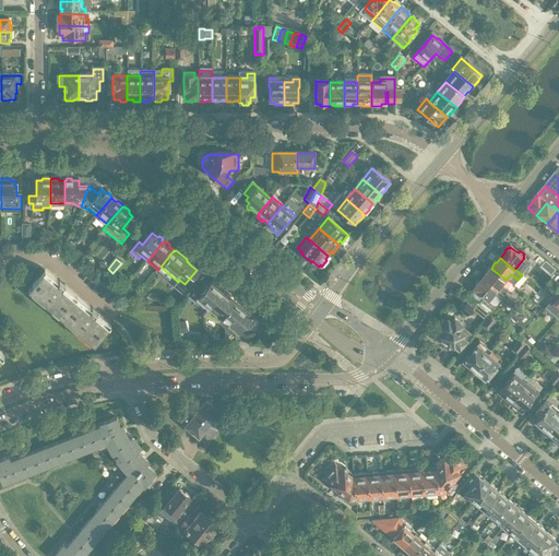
[(487,274),(483,279),(504,297),(508,292),(500,286),(506,280),(491,269),(490,270),(489,270),(487,273),(487,274)]
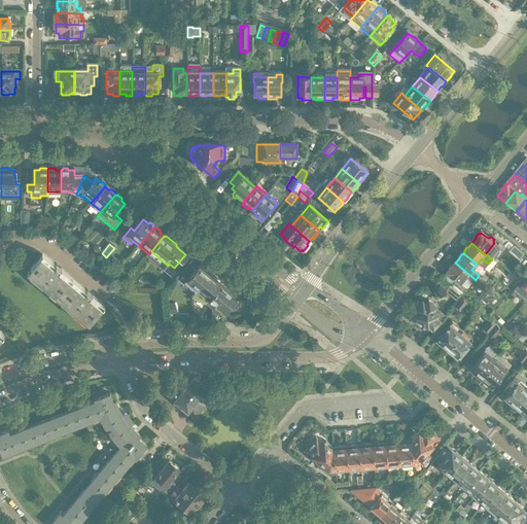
[(55,268),(48,263),(41,256),(27,274),(36,281),(37,280),(50,290),(49,292),(58,300),(72,282),(59,271),(60,270),(57,267),(55,268)]
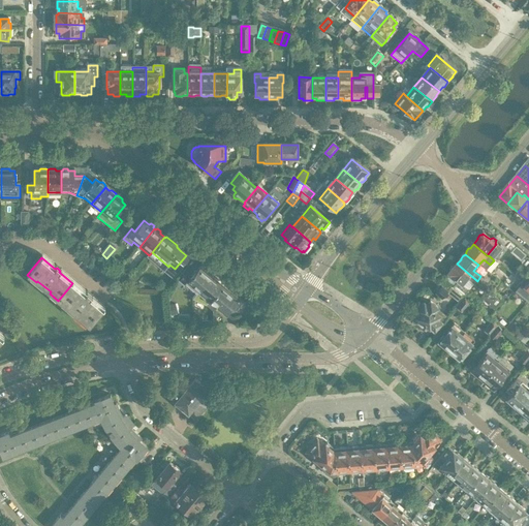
[(477,281),(457,264),(453,269),(452,269),(449,272),(449,273),(448,274),(458,282),(462,285),(467,279),(473,285),(477,281)]
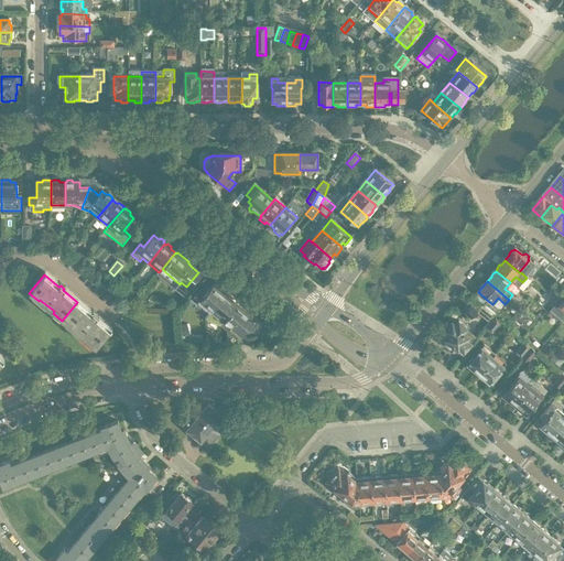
[(226,295),(214,284),(204,295),(198,291),(191,301),(196,305),(198,304),(210,314),(226,295)]
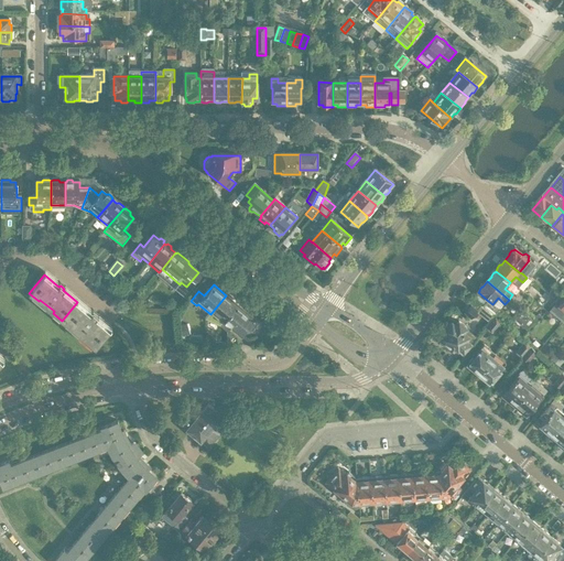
[(561,288),(556,284),(548,293),(553,298),(561,288)]
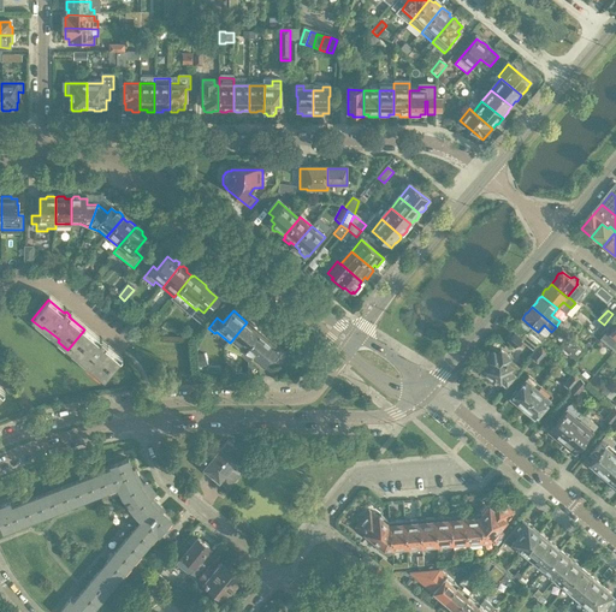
[(266,338),(247,322),(230,343),(243,354),(246,351),(252,343),(258,348),(266,338)]
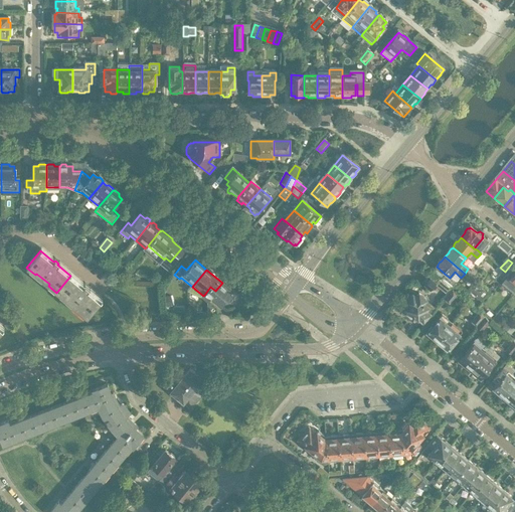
[(514,294),(514,273),(510,280),(507,277),(502,284),(514,294)]
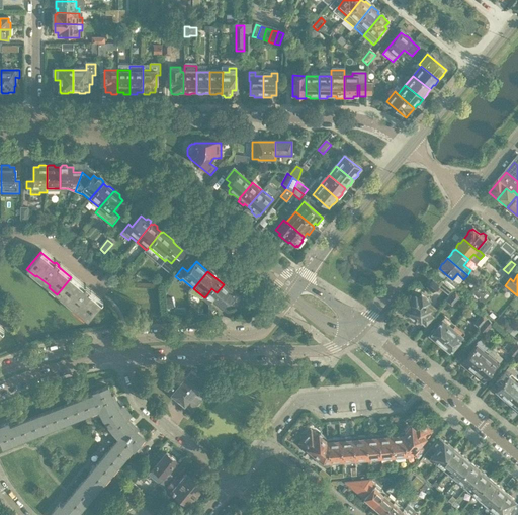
[(448,276),(444,280),(455,290),(458,285),(452,279),(448,276)]
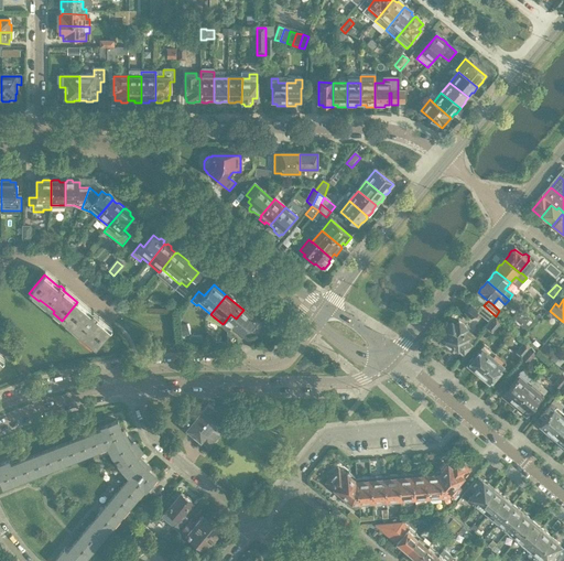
[(91,314),(77,302),(62,321),(72,328),(73,326),(87,338),(86,340),(96,348),(110,330),(96,317),(97,316),(94,313),(91,314)]
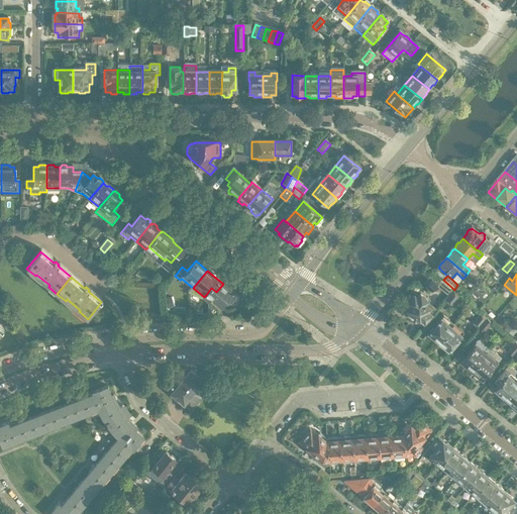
[(431,281),(428,280),(424,285),(426,287),(425,288),(431,293),(433,291),(437,286),(431,281)]
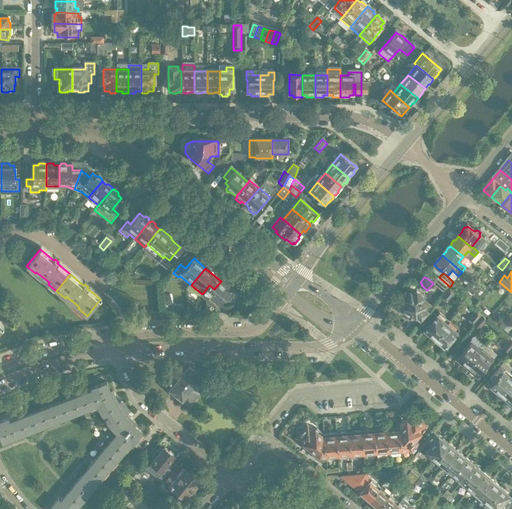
[(448,289),(436,279),(433,283),(429,288),(440,298),(448,289)]
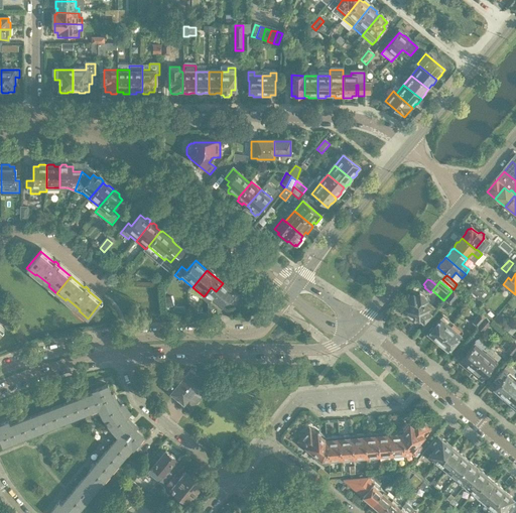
[(238,296),(234,292),(239,287),(234,282),(229,288),(223,283),(216,291),(211,287),(206,294),(204,296),(202,299),(210,306),(214,301),(219,305),(221,306),(222,306),(224,305),(225,305),(226,305),(227,304),(228,303),(229,302),(230,301),(232,303),(238,296)]
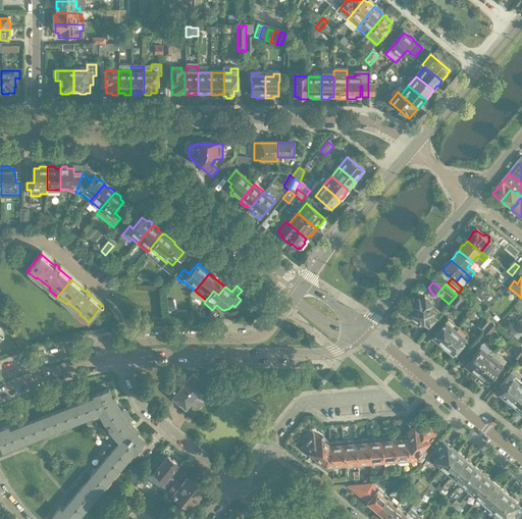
[(482,289),(475,297),(487,307),(494,298),(482,289)]
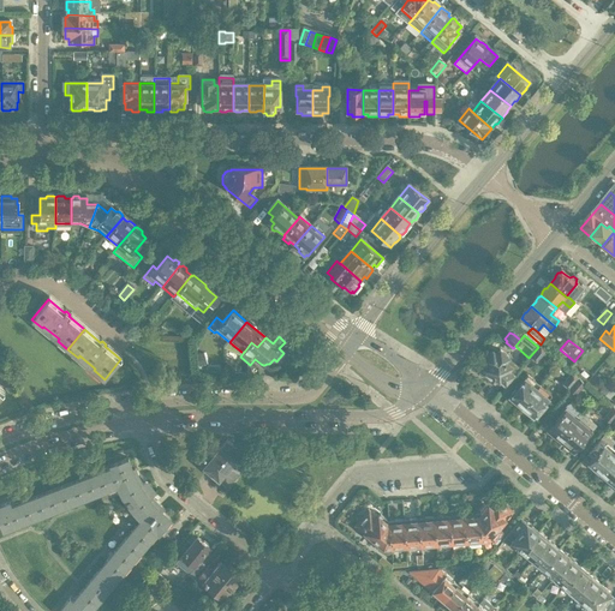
[(539,347),(530,359),(537,365),(547,353),(539,347)]
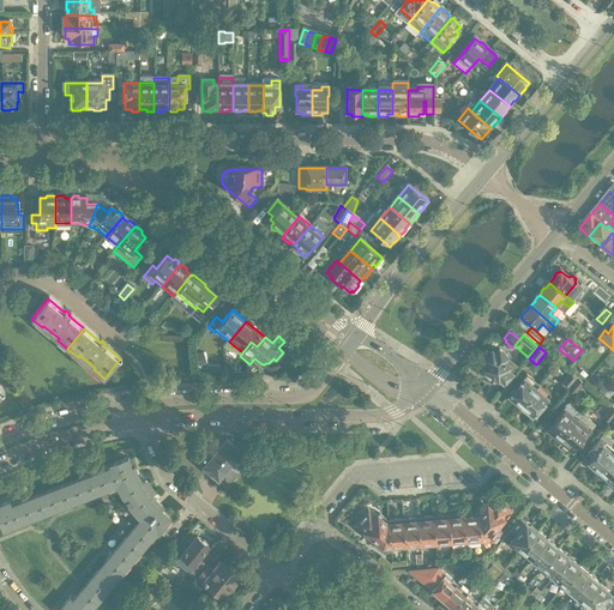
[(492,352),(481,366),(486,369),(481,374),(489,381),(491,380),(497,386),(511,368),(510,367),(512,364),(507,360),(509,358),(499,351),(497,356),(492,352)]
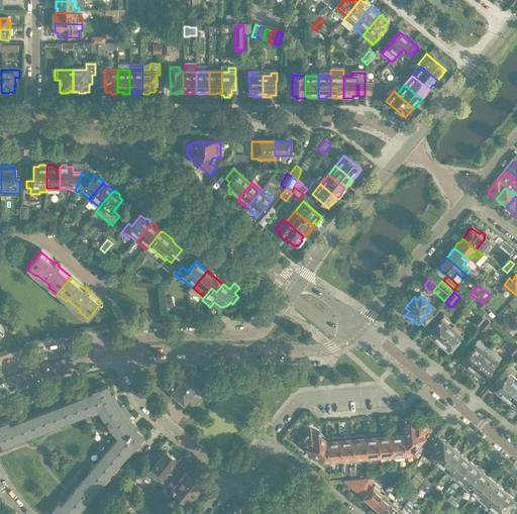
[(171,299),(164,302),(167,310),(174,308),(171,299)]
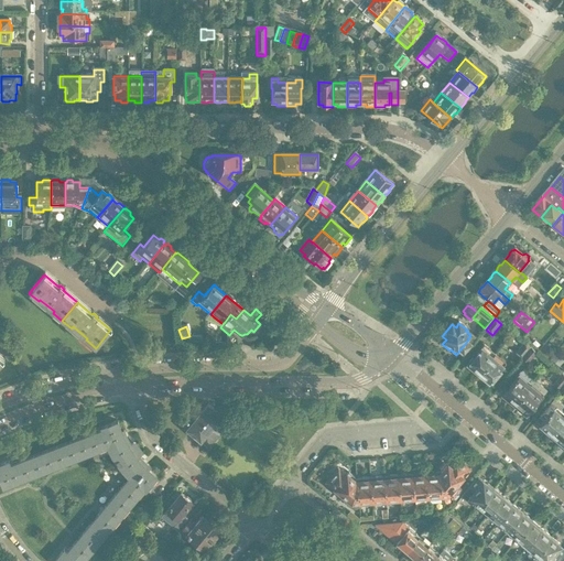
[(521,359),(531,348),(524,344),(522,347),(516,354),(521,359)]
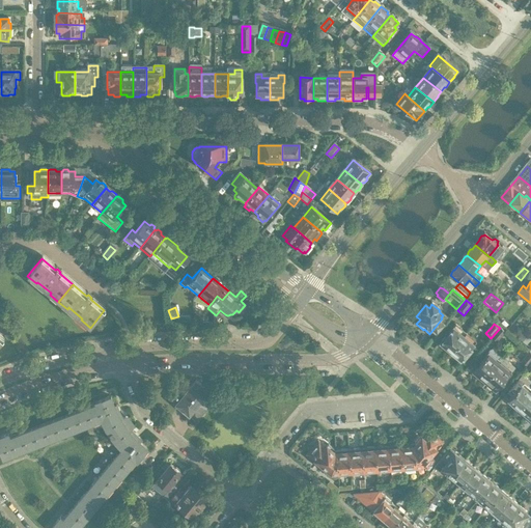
[(464,337),(458,333),(460,330),(455,326),(441,343),(444,346),(443,348),(450,353),(464,337)]
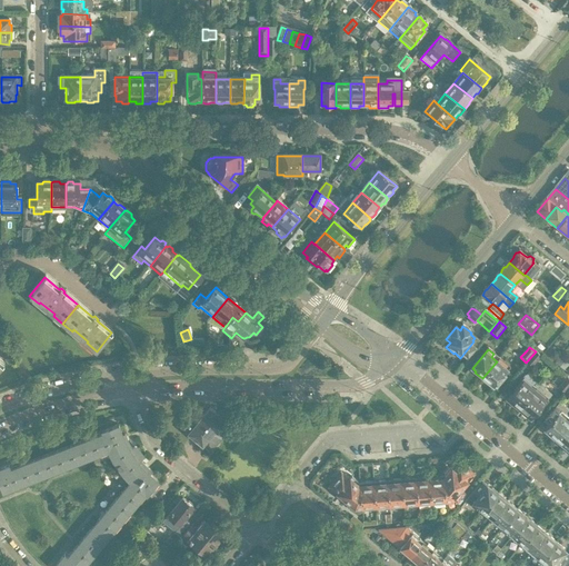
[(549,350),(545,356),(543,356),(552,364),(558,356),(550,349),(549,350)]
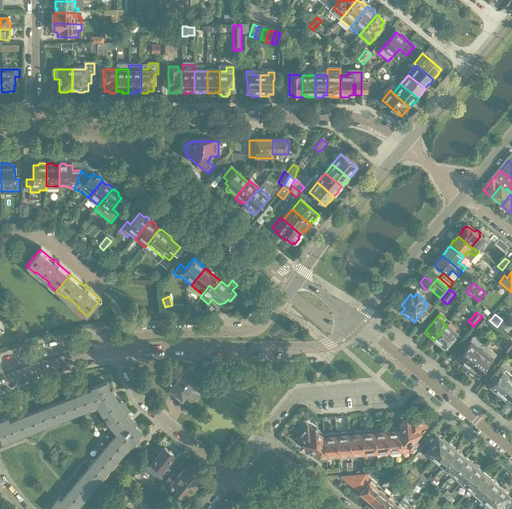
[(482,316),(473,326),(479,330),(487,321),(482,316)]
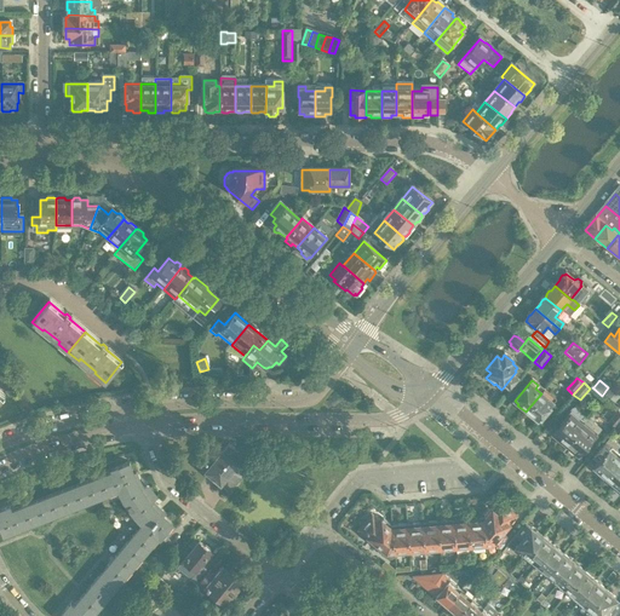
[(619,396),(612,391),(607,398),(615,404),(619,398),(619,396)]
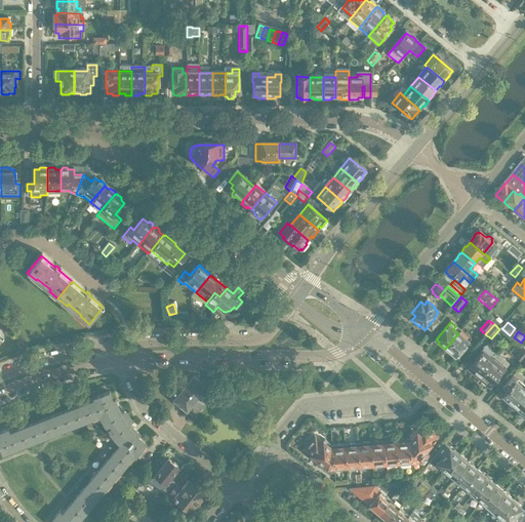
[(458,333),(445,349),(452,355),(452,354),(456,357),(471,339),(466,335),(463,337),(458,333)]
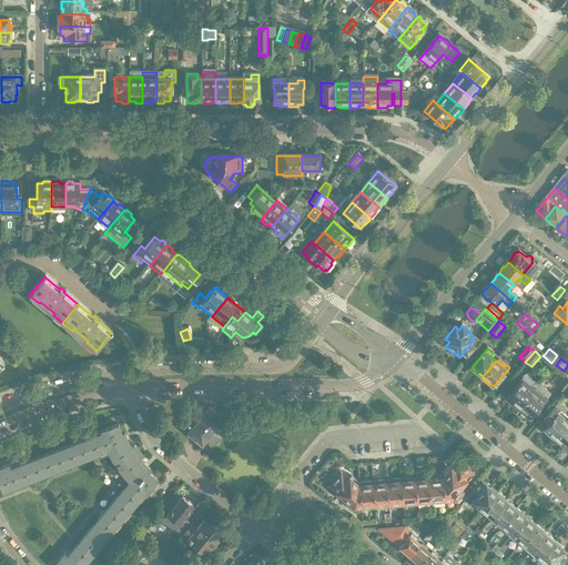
[(517,410),(538,384),(526,374),(517,384),(518,385),(506,399),(511,403),(511,405),(517,410)]
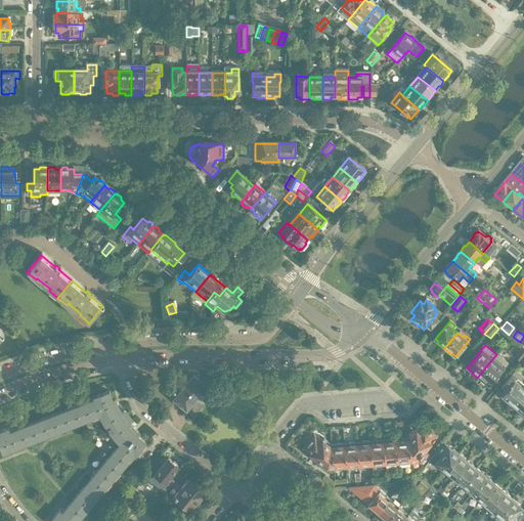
[(515,358),(520,362),(523,356),(523,350),(522,349),(515,358)]
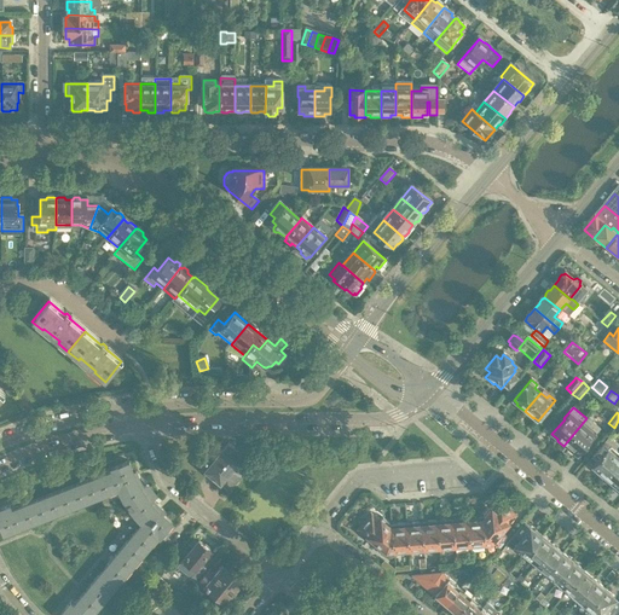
[(590,441),(596,434),(600,430),(586,418),(563,446),(570,452),(572,451),(578,456),(590,441)]
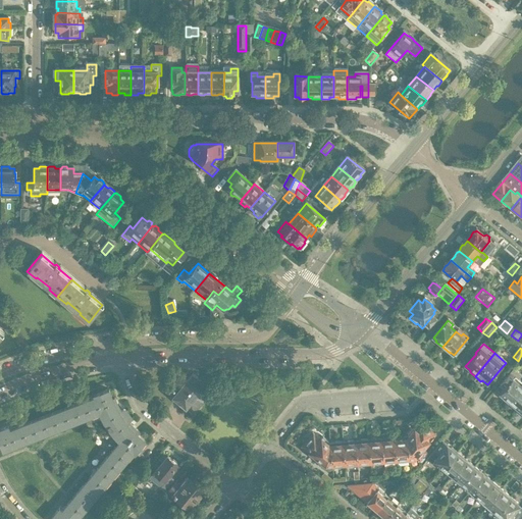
[(513,370),(500,386),(504,391),(500,395),(504,399),(504,400),(509,404),(521,387),(521,384),(518,381),(521,377),(513,370)]
